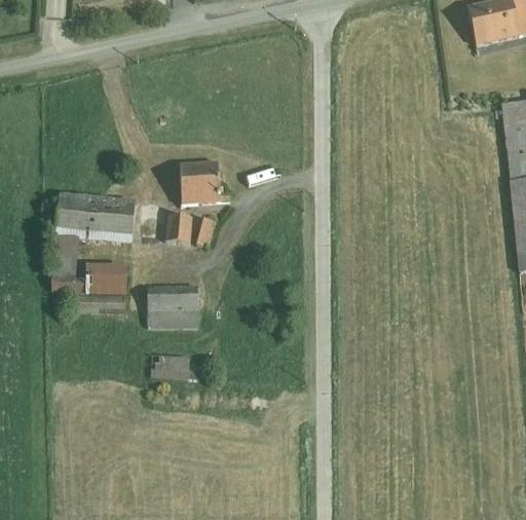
[(519,33),(512,0),(496,0),(466,6),(476,44),(519,35),(519,33)]
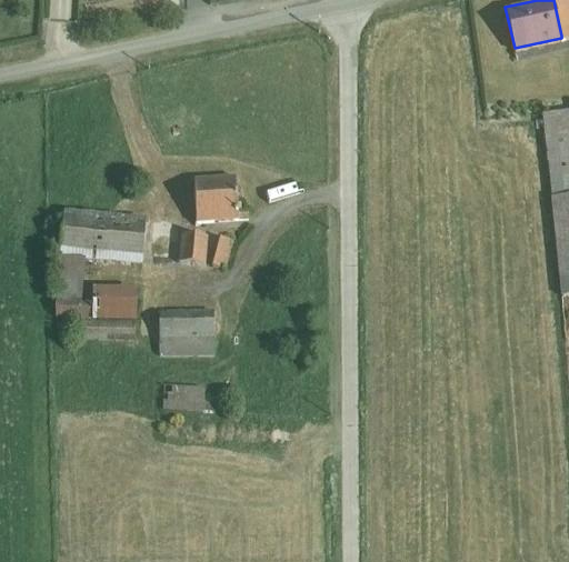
[(553,0),(561,36),(568,33),(568,0),(553,0)]
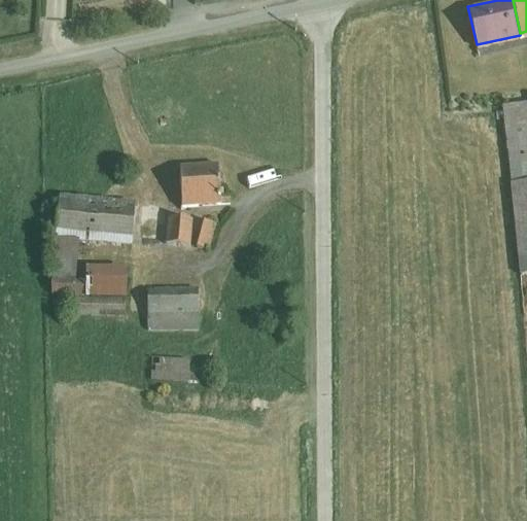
[(510,179),(526,177),(526,99),(502,102),(510,179)]
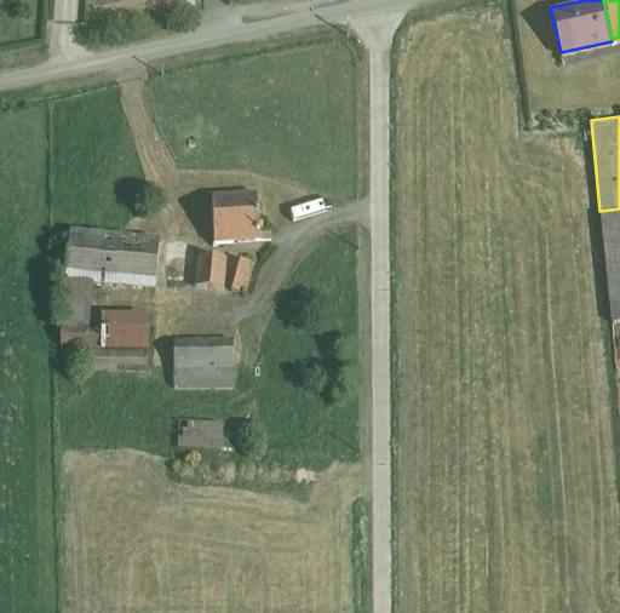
[(257,189),(212,193),(214,240),(259,238),(259,235),(270,235),(270,224),(259,225),(257,189)]
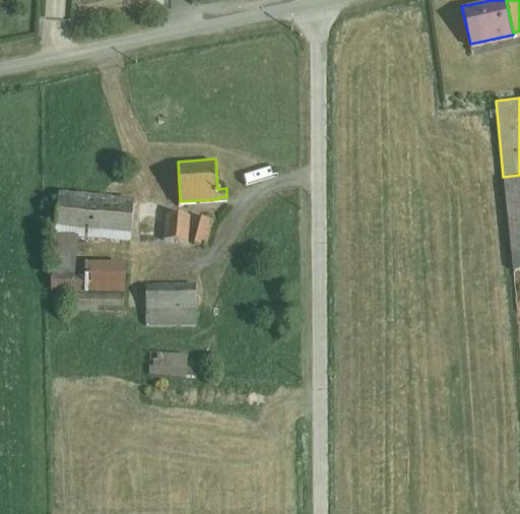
[(519,175),(503,177),(512,267),(519,266),(519,175)]
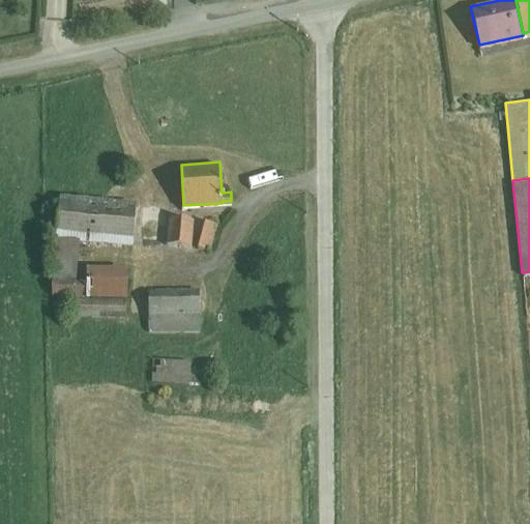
[(59,193),(56,235),(133,242),(136,200),(59,193)]
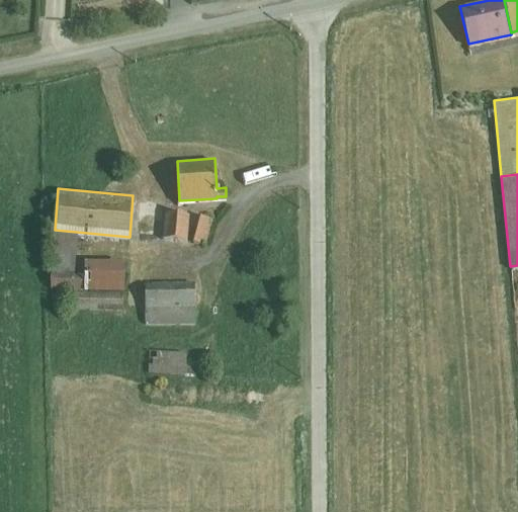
[(165,209),(163,235),(186,237),(188,212),(165,209)]
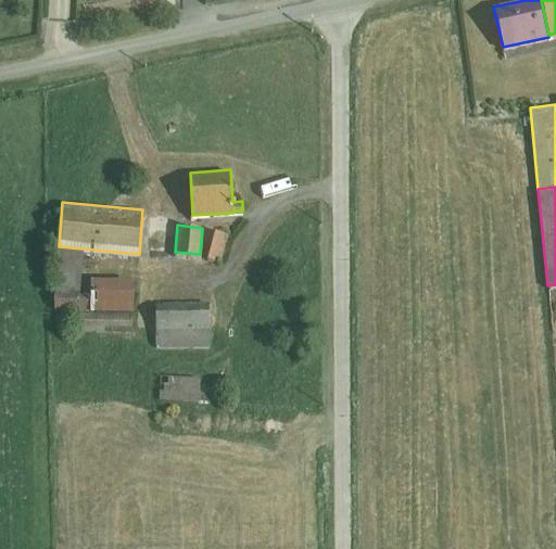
[(215,228),(207,256),(220,259),(228,231),(215,228)]
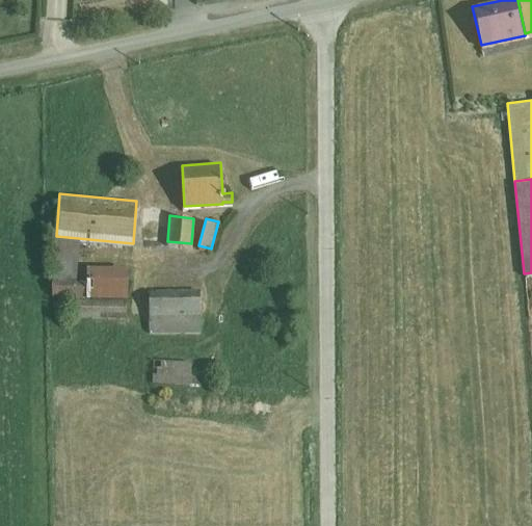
[(80,239),(56,236),(51,294),(76,295),(75,314),(125,316),(125,296),(127,296),(127,266),(87,265),(87,267),(86,267),(86,279),(76,278),(80,239)]
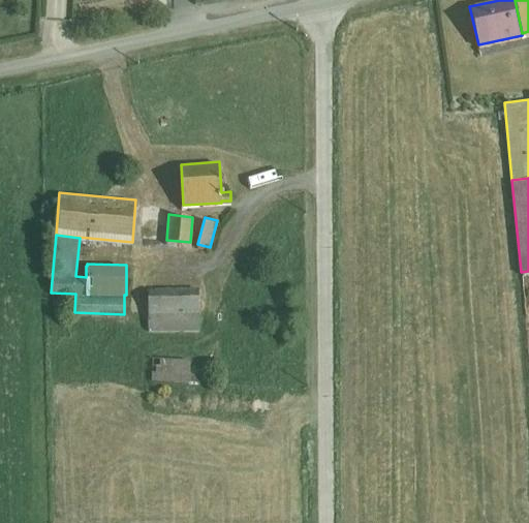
[(198,285),(148,285),(148,329),(198,328),(198,285)]
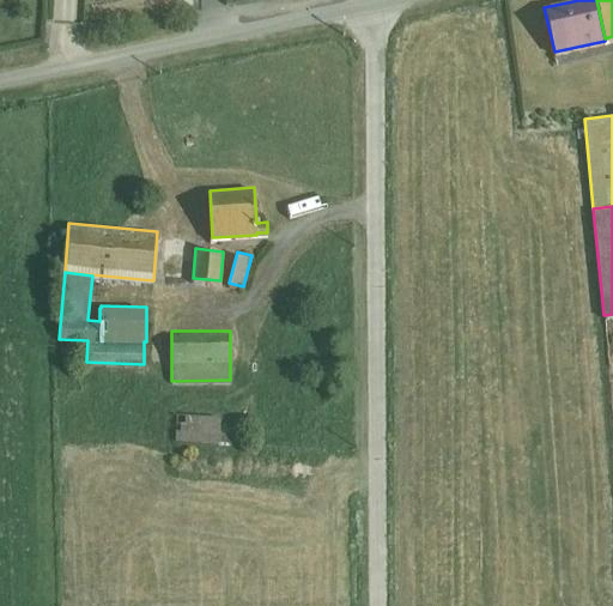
[(218,438),(219,422),(219,414),(176,412),(175,437),(218,438)]
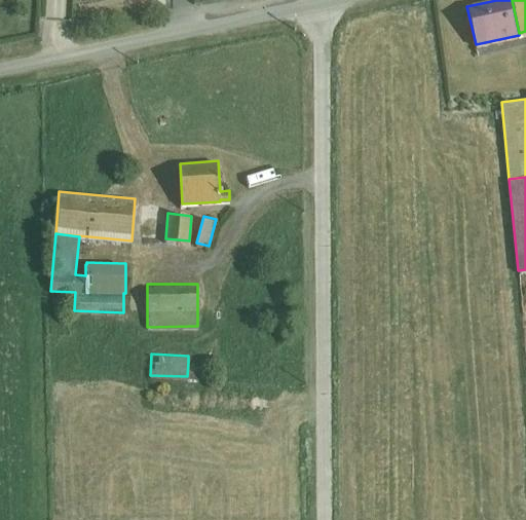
[(188,362),(187,376),(197,377),(197,369),(199,369),(199,363),(188,362)]
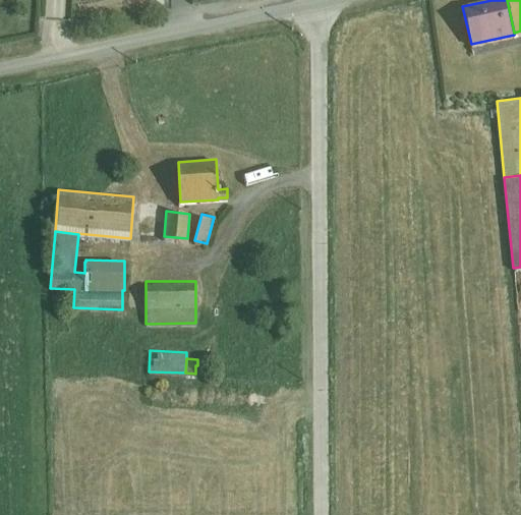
All buildings are outlined.
